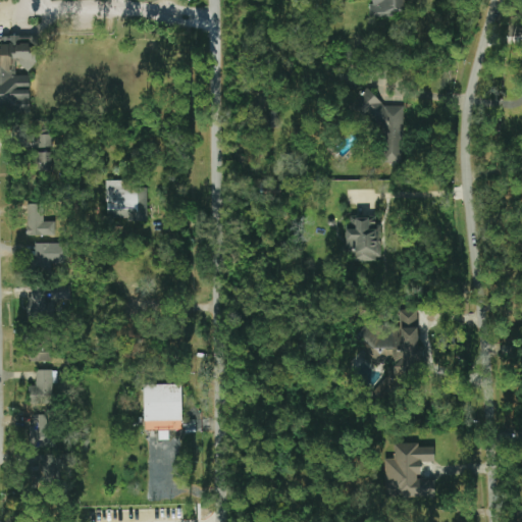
[(407,17),(406,0),(364,0),(370,0),(370,17),(407,17)]
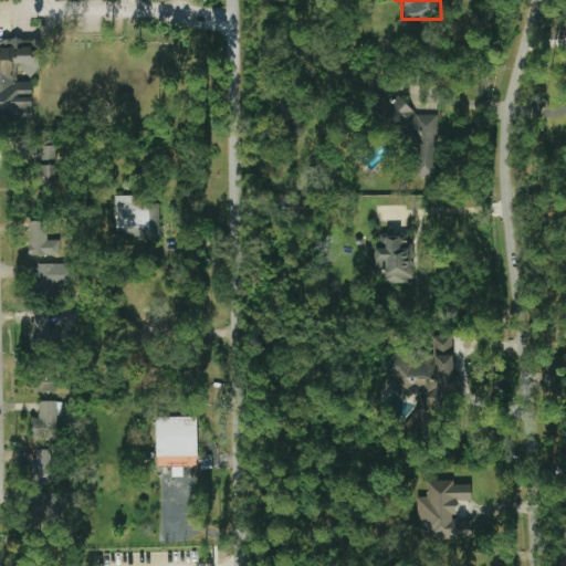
[(0,124),(32,125),(32,82),(17,82),(17,66),(23,66),(23,75),(38,75),(38,40),(0,39),(0,124)]
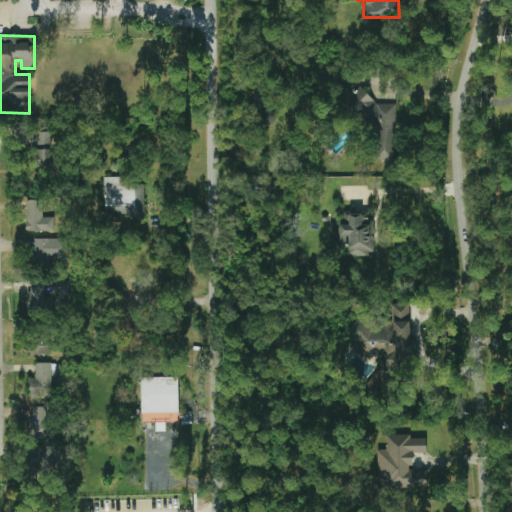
[(395,160),(396,104),(368,103),(368,89),(352,88),(352,113),(373,113),(372,160),(395,160)]
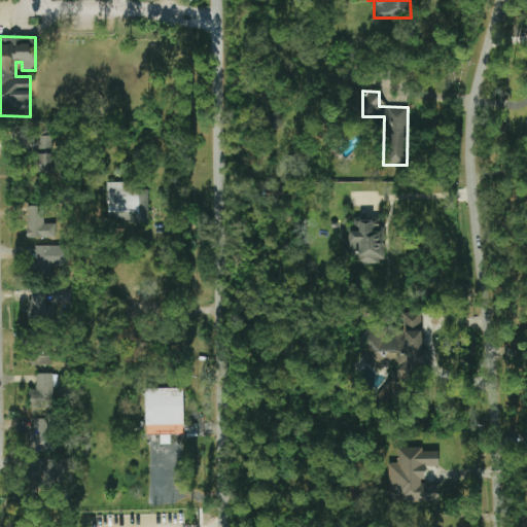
[(54,137),(36,136),(35,173),(53,174),(54,137)]
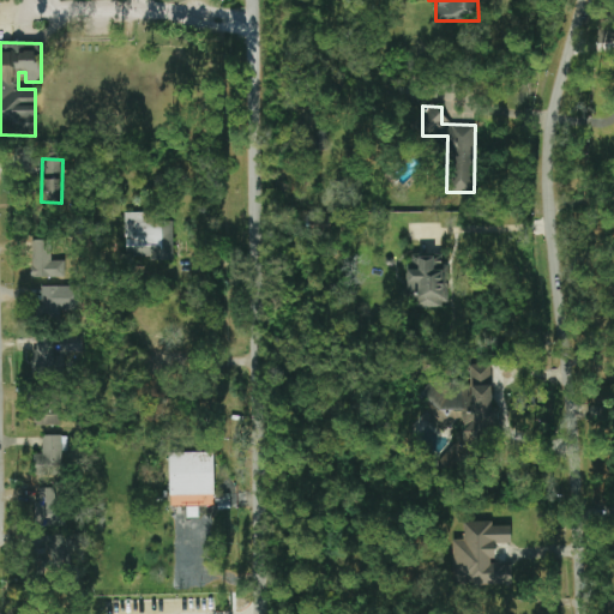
[(173,220),(164,221),(164,212),(125,212),(126,259),(174,258),(173,220)]
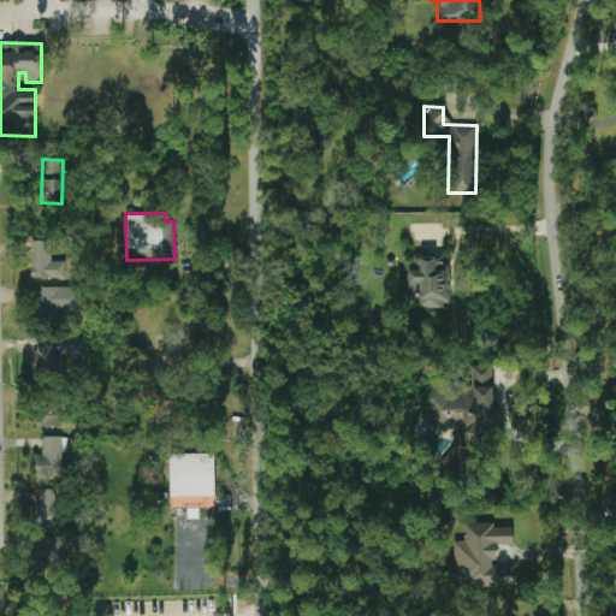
[(51,261),(51,241),(31,240),(31,278),(66,279),(66,262),(51,261)]
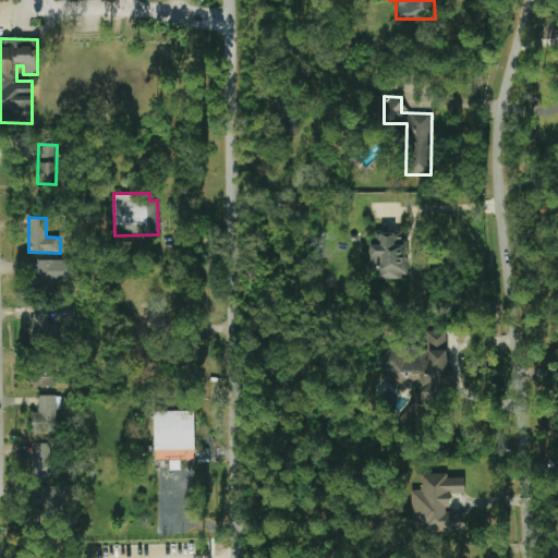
[(373,279),(408,278),(408,241),(402,242),(402,231),(372,232),(373,279)]
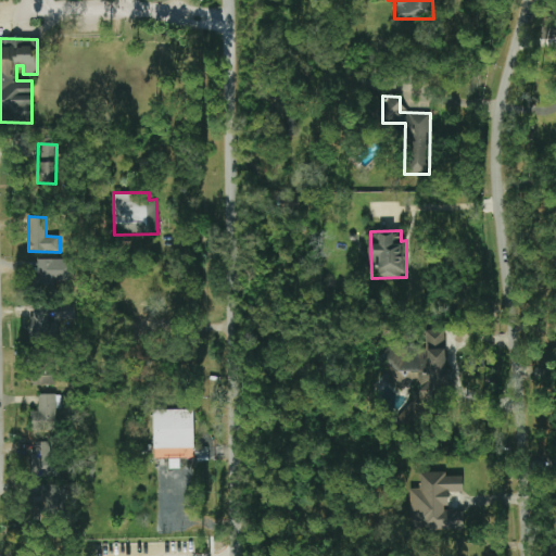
[(37,261),(38,282),(73,280),(72,258),(37,261)]
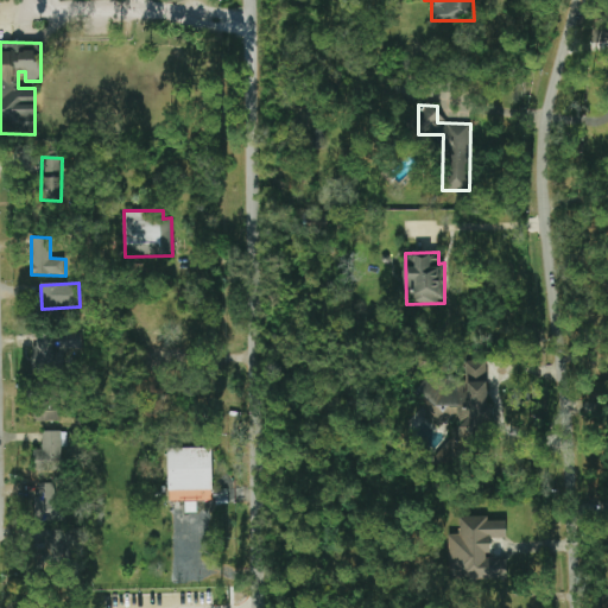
[(83,334),(36,331),(33,366),(73,367),(74,349),(82,349),(83,334)]
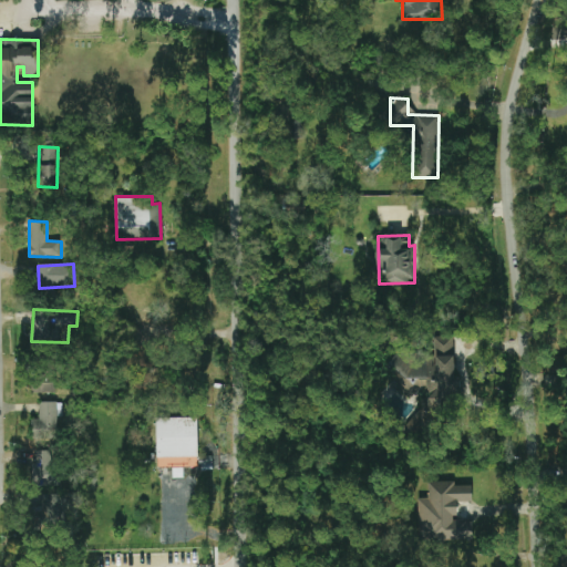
[(453,337),(433,338),(434,348),(425,351),(410,351),(388,360),(397,383),(398,392),(415,391),(426,387),(429,392),(429,409),(406,418),(411,430),(431,422),(430,409),(453,408),(453,394),(460,391),(460,382),(454,369),(453,337)]
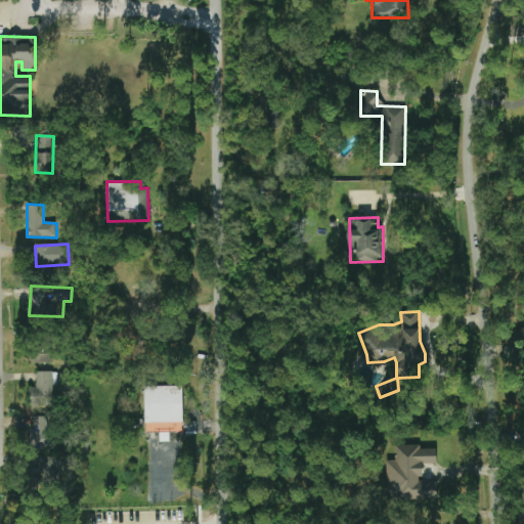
[(49,363),(50,336),(32,335),(31,362),(49,363)]
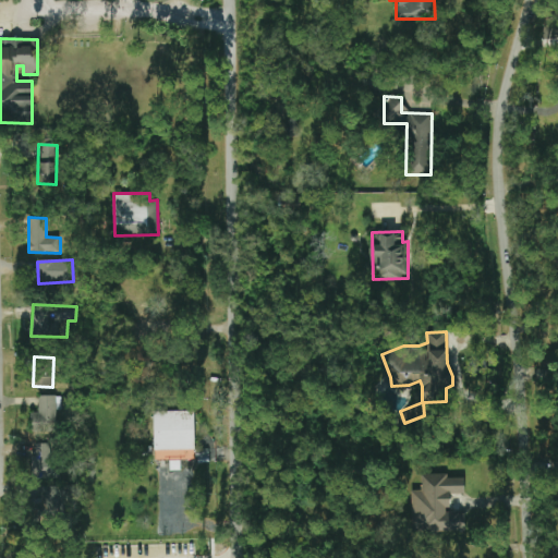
[(57,396),(38,395),(37,427),(56,427),(57,396)]
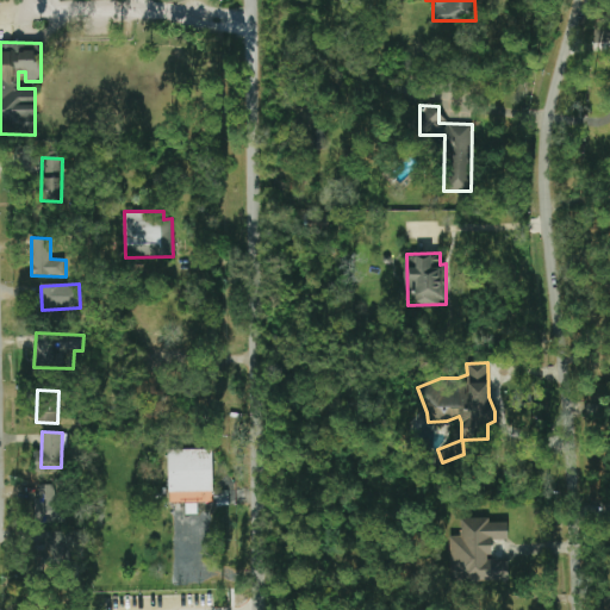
[(168,449),(212,449),(213,492),(212,492),(212,502),(169,503),(170,493),(169,493),(168,449)]
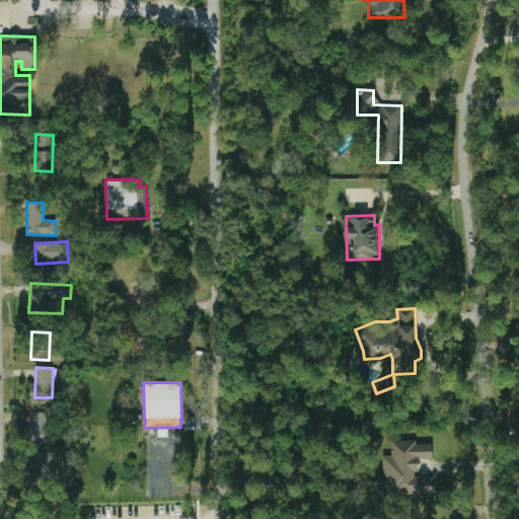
[(30,444),(56,444),(55,428),(30,429),(30,444)]
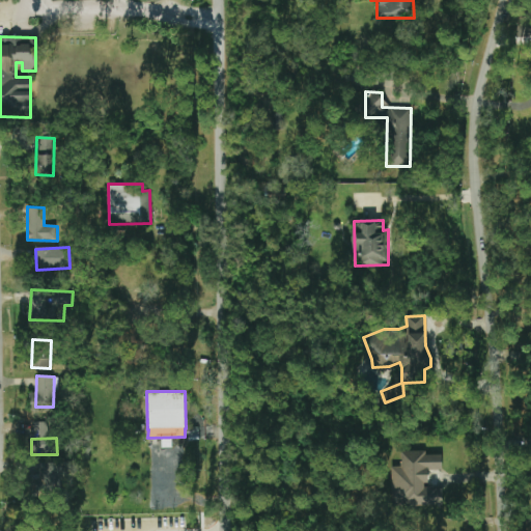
[(443,506),(443,486),(428,486),(428,470),(442,470),(442,454),(426,454),(426,451),(401,451),(401,467),(391,467),(391,506),(443,506)]
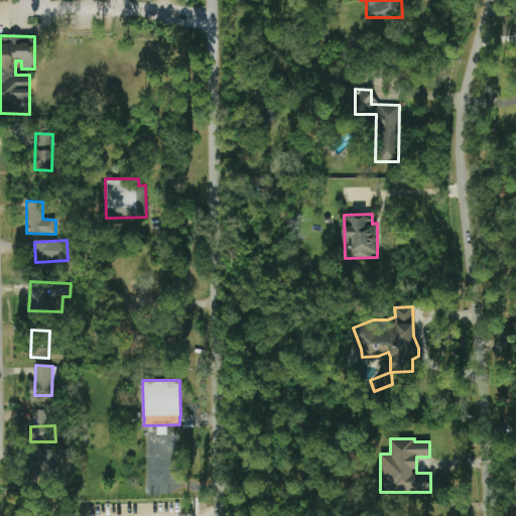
[(29,455),(30,476),(58,475),(57,449),(37,450),(37,455),(29,455)]
